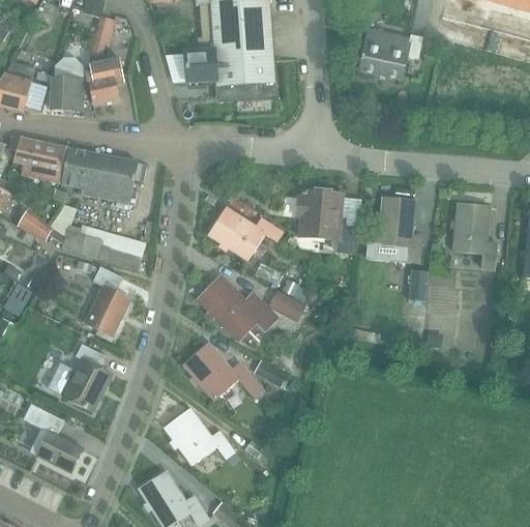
[(87,0),(85,7),(100,11),(105,0),(87,0)]
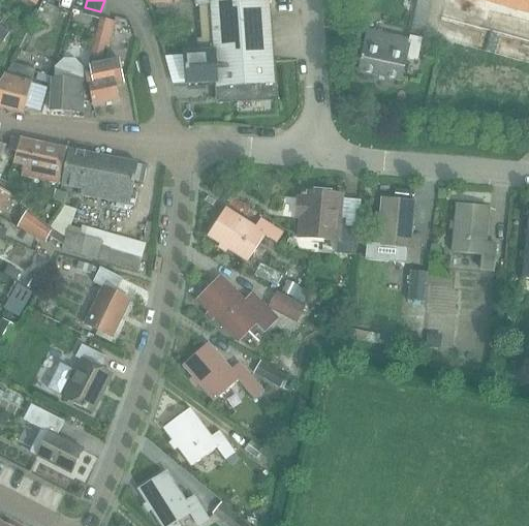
[(217,97),(276,93),(269,0),(194,0),(195,3),(200,3),(203,37),(197,38),(198,51),(185,52),(187,82),(189,82),(189,84),(201,83),(201,81),(215,80),(217,97)]
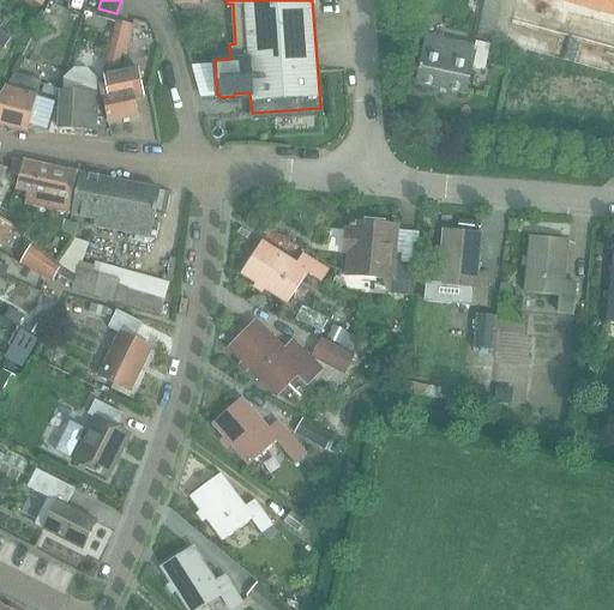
[(483,0),(476,40),(489,43),(491,43),(499,0),(483,0)]
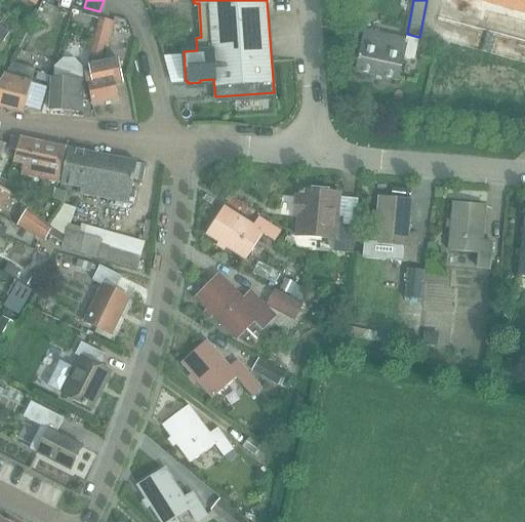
[(481,0),(524,11),(524,0),(481,0)]
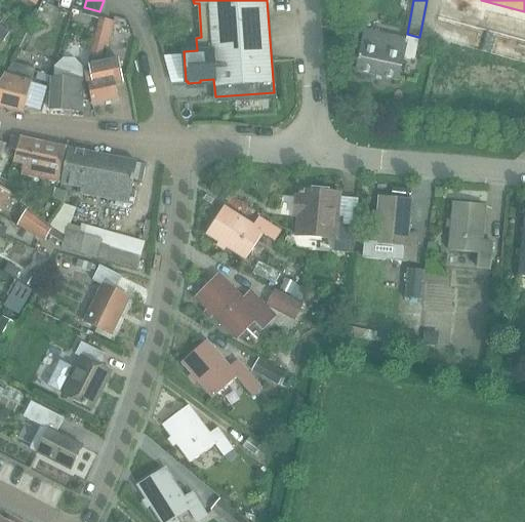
[(90,53),(99,56),(104,43),(108,43),(114,19),(112,18),(102,16),(102,15),(101,15),(90,53)]
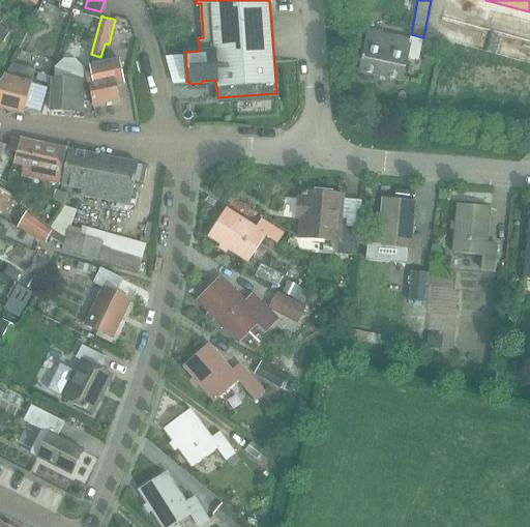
[(0,44),(9,30),(0,23),(0,44)]
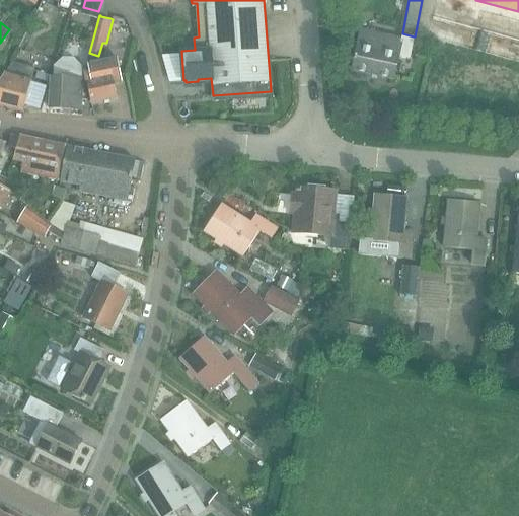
[(401,33),(400,38),(360,27),(351,69),(393,78),(397,56),(410,58),(414,37),(402,33),(401,33)]
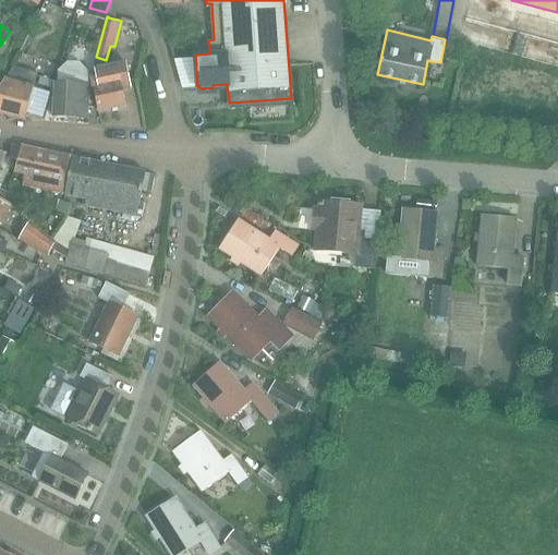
[(89,81),(87,81),(87,70),(80,60),(68,60),(59,68),(59,79),(55,79),(52,113),(77,115),(87,116),(89,81)]
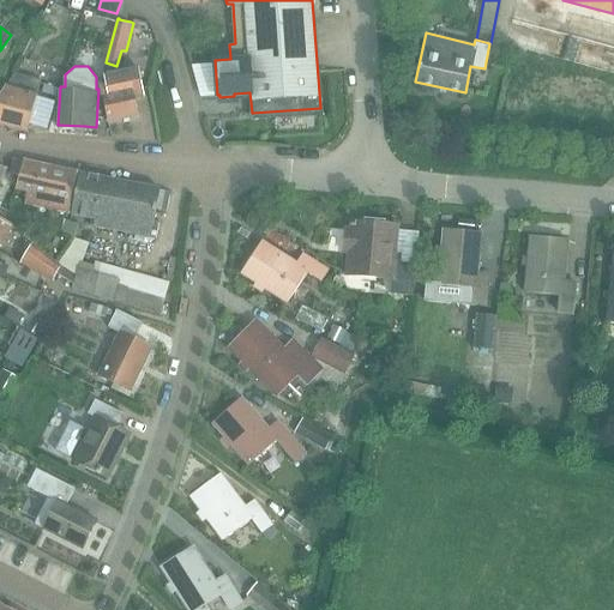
[(101,82),(108,118),(138,112),(134,96),(139,95),(144,94),(138,67),(103,74),(101,82)]
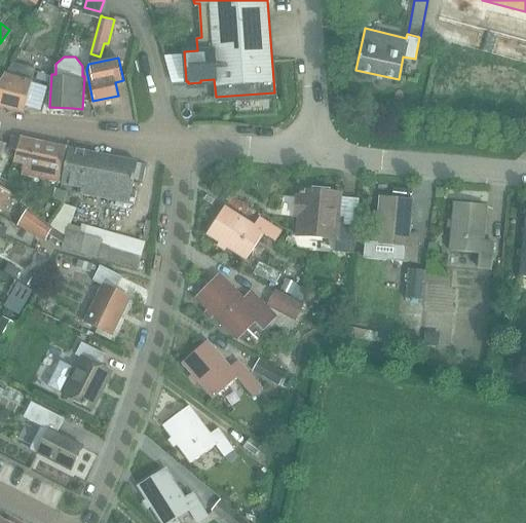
[(0,104),(23,110),(34,67),(10,61),(5,71),(4,70),(1,78),(0,77),(0,104)]
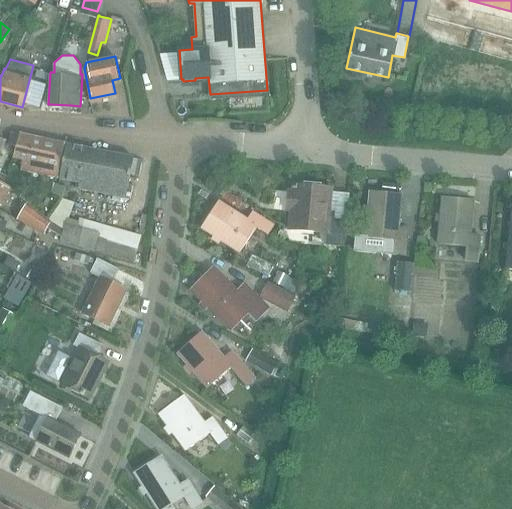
[(15,144),(19,132),(12,130),(8,142),(15,144)]
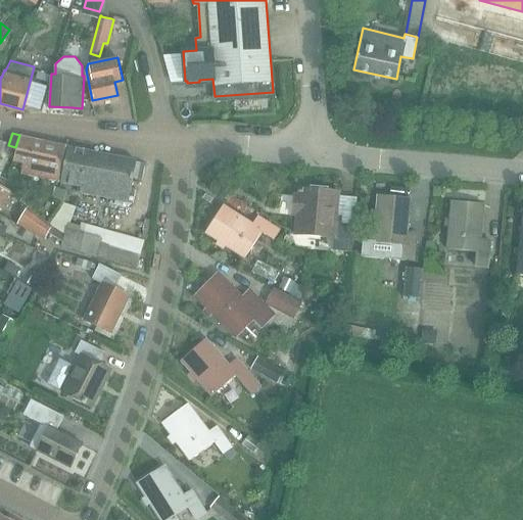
[(19,135),(15,147),(12,159),(24,161),(22,169),(26,172),(59,179),(66,145),(47,141),(19,135)]
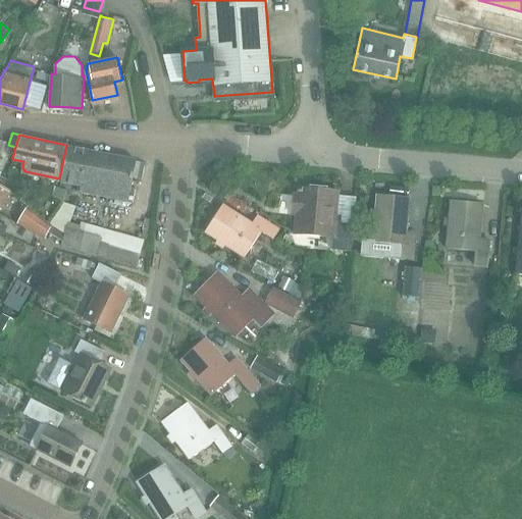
[(75,189),(127,200),(136,159),(67,146),(60,179),(77,184),(75,189)]
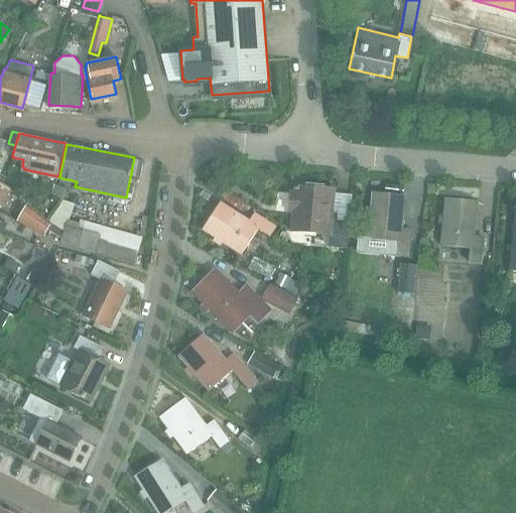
[(0,203),(6,193),(10,186),(0,180),(0,203)]
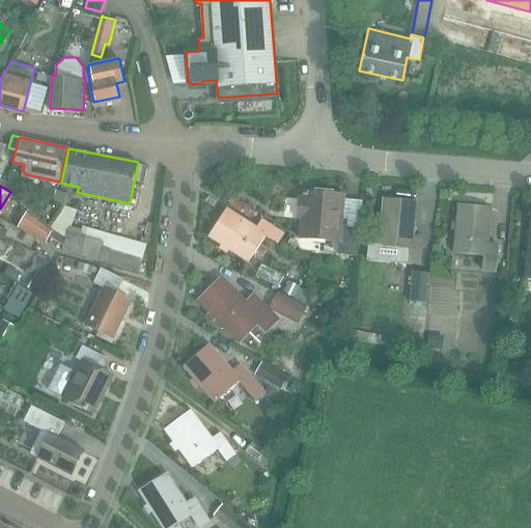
[(54,197),(64,203),(67,191),(60,189),(56,188),(54,197)]
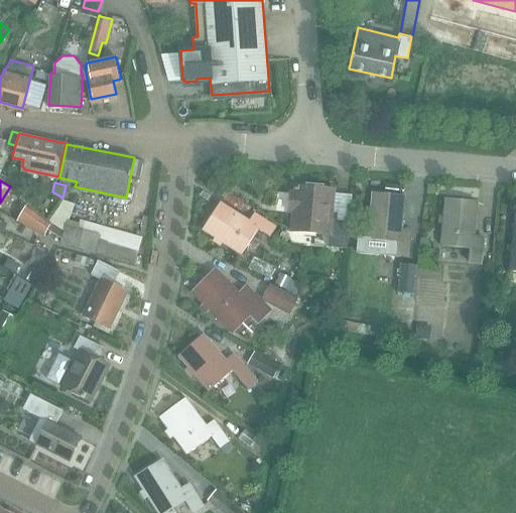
[(290,196),(289,206),(293,212),(291,230),(330,234),(329,246),(348,247),(350,222),(349,222),(333,220),(335,191),(336,188),(296,184),(295,190),(290,196)]
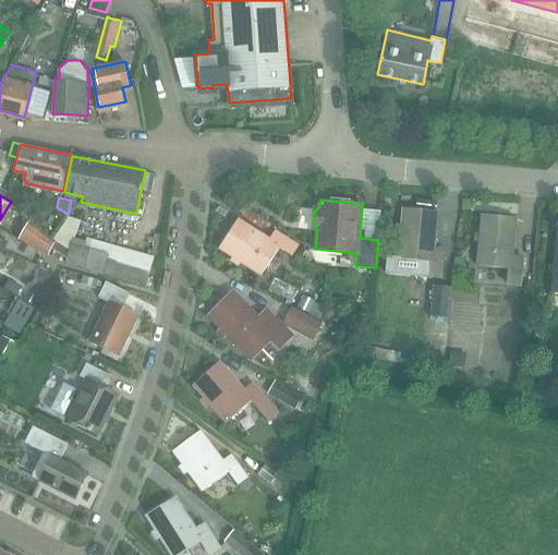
[(22,213),(29,218),(38,206),(32,201),(22,213)]
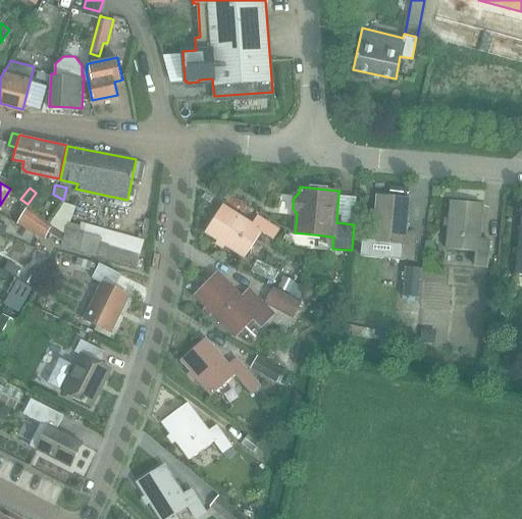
[(362,239),(361,252),(401,256),(412,257),(414,231),(404,230),(408,196),(377,193),(373,240),(362,239)]
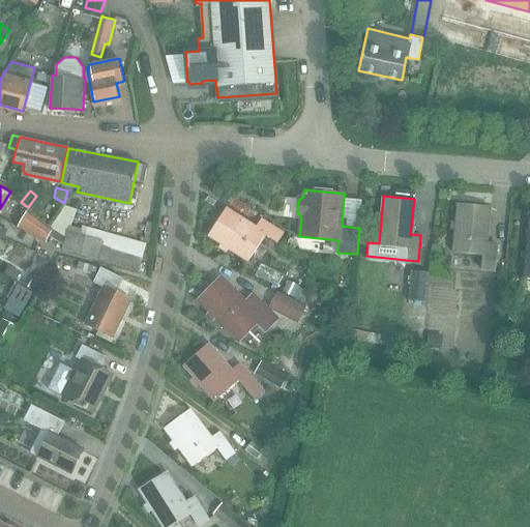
[(62,247),(97,258),(102,240),(66,230),(77,208),(64,204),(51,225),(65,236),(62,247)]
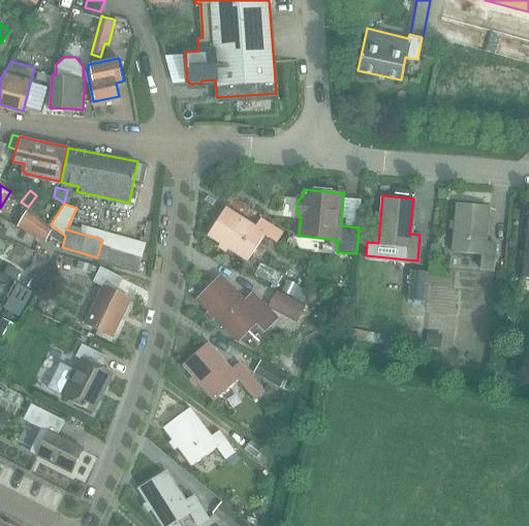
[(458,204),(454,250),(484,253),(481,268),(493,269),(495,247),(495,242),(485,241),(488,207),(458,204)]
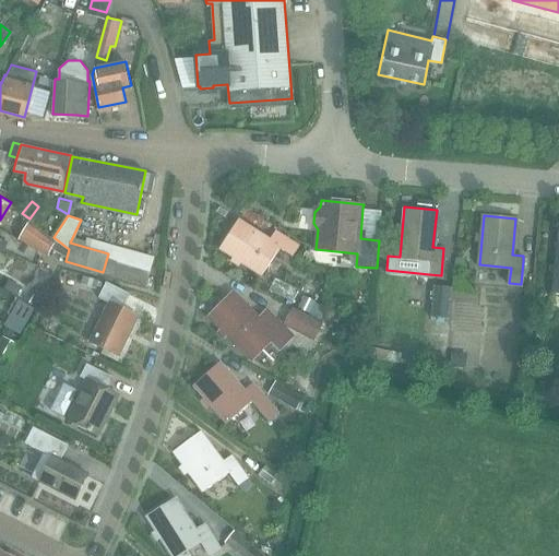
[(238,219),(221,246),(262,273),(280,246),(293,255),(299,246),(281,233),(275,231),(270,239),(238,219)]
